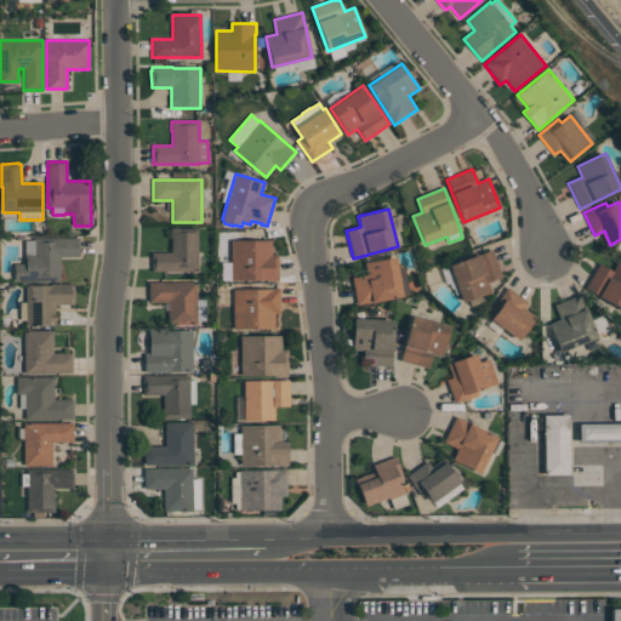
[(170,228),(177,228),(177,229),(198,228),(198,272),(152,272),(152,252),(171,252),(171,239),(170,228)]
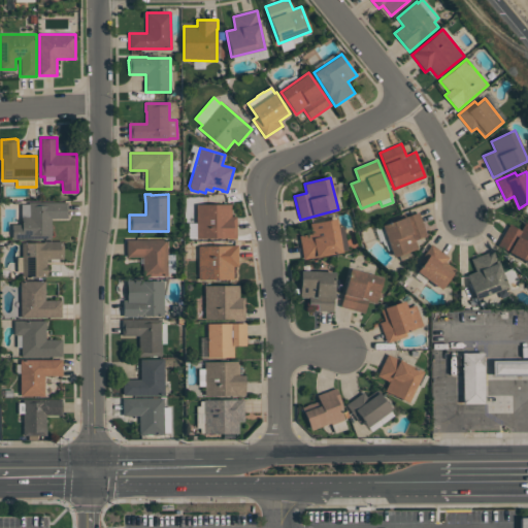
[(12,239),(12,225),(22,225),(22,204),(29,204),(29,202),(68,202),(68,218),(52,219),(52,238),(12,239)]
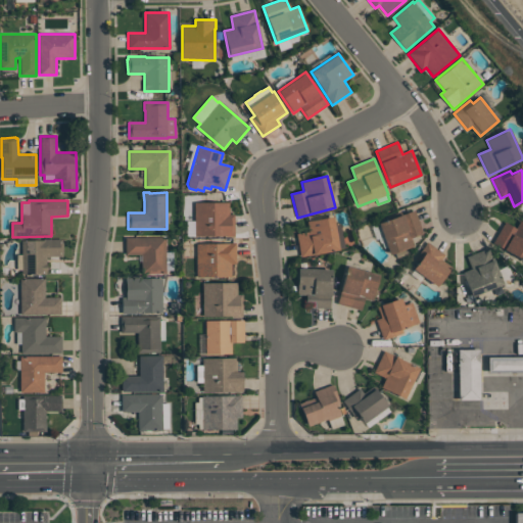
[(194,203),(229,203),(229,215),(234,215),(234,237),(226,237),(226,236),(194,237),(194,203)]
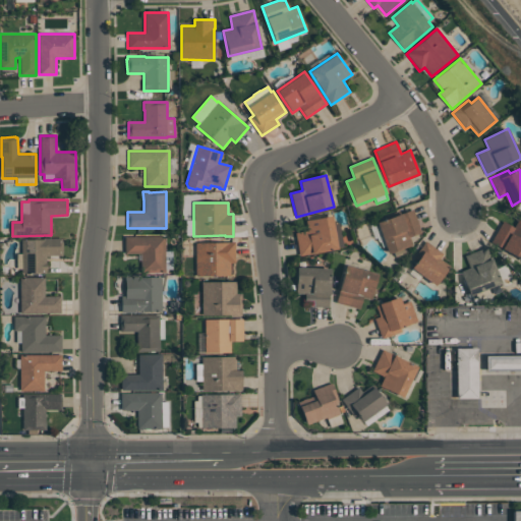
[(378,223),(413,210),(421,233),(409,237),(412,245),(389,253),(378,223)]
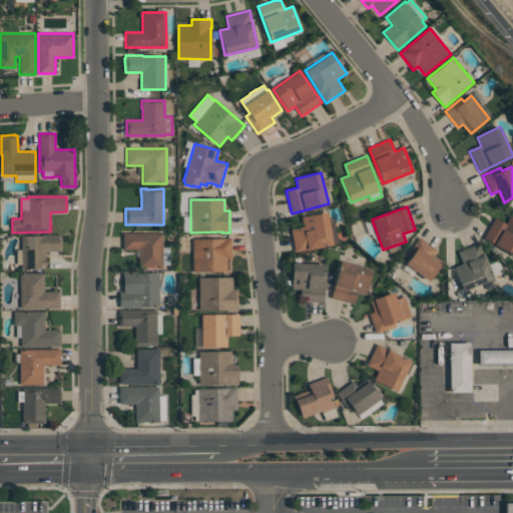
[(327,212),(329,221),(334,220),(338,243),(333,244),(333,245),(295,252),(291,229),(303,227),(301,217),(327,212)]
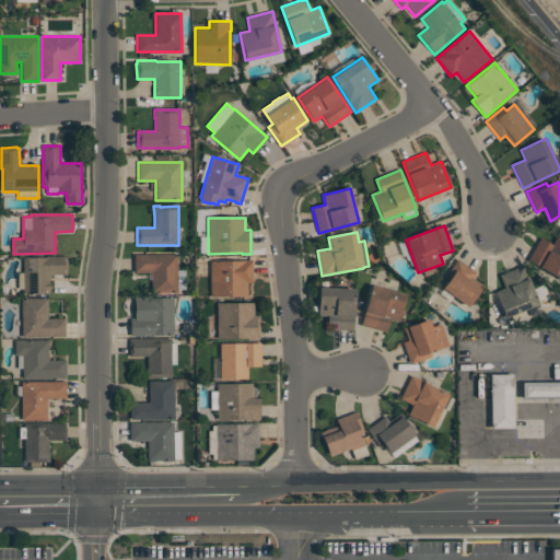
[(559,237),(559,277),(527,260),(540,237),(552,244),(557,236),(559,237)]
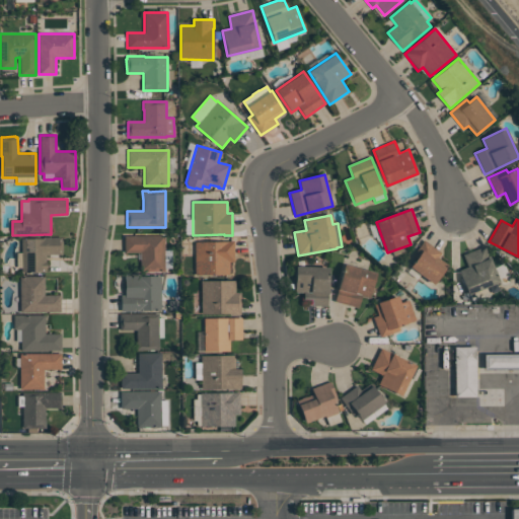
[(125,236),(164,235),(164,272),(141,272),(141,253),(125,253),(125,236)]
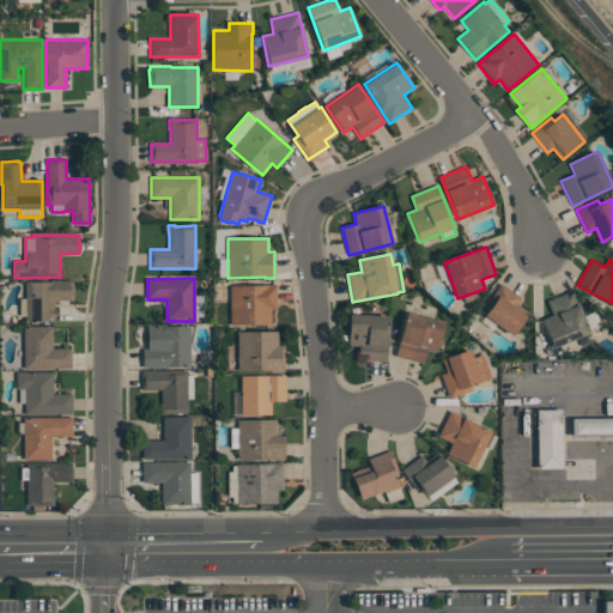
[(25,283),(50,281),(50,280),(73,280),(73,284),(74,284),(74,297),(73,297),(73,301),(54,301),(55,321),(26,321),(25,283)]
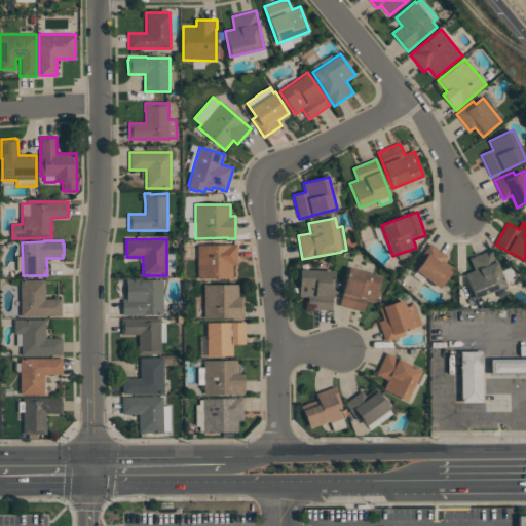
[(439,288),(416,271),(422,261),(419,258),(429,243),(447,257),(444,262),(453,268),(439,288)]
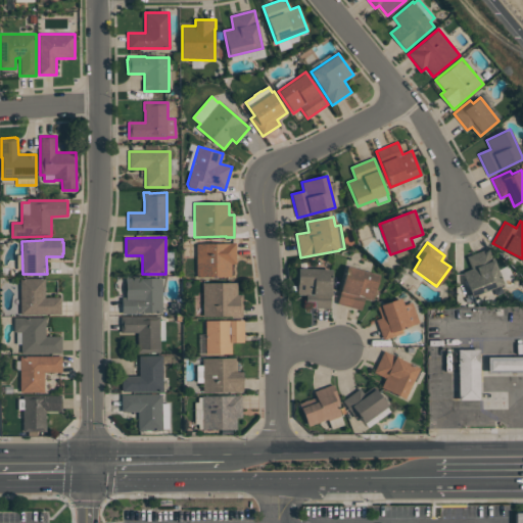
[(196,244),(236,244),(236,265),(231,265),(231,278),(196,278),(196,244)]
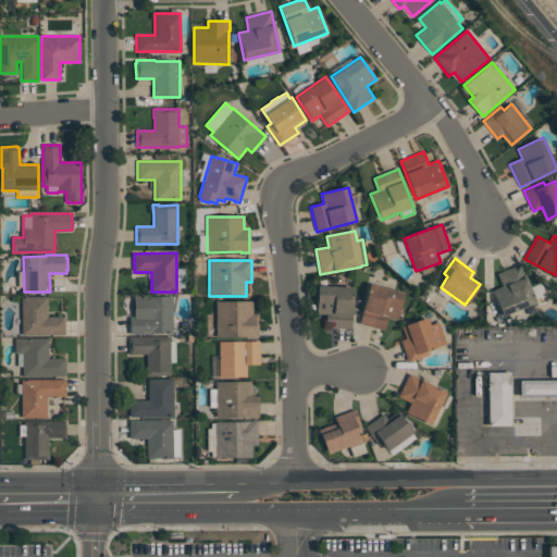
[(535,302),(503,316),(494,295),(495,294),(493,291),(502,287),(496,274),(521,264),(528,281),(527,281),(535,302)]
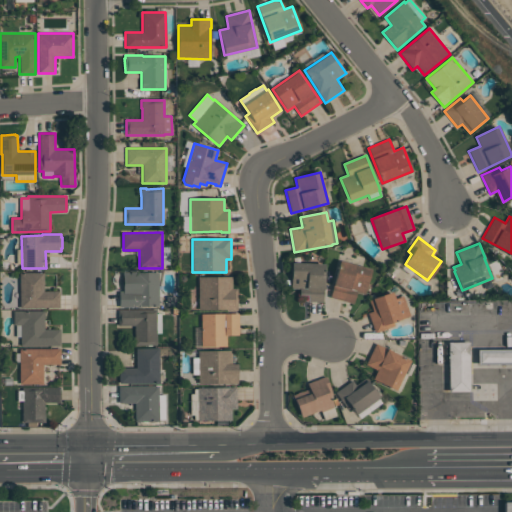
[(340,261),(371,269),(365,294),(356,292),(353,304),(330,298),(340,261)]
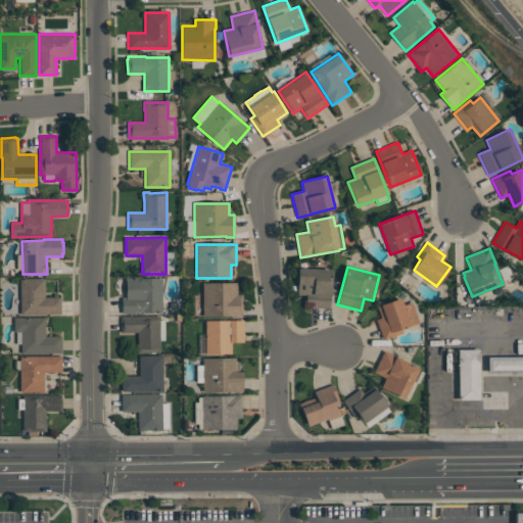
[(298,269),(331,270),(330,308),(315,308),(316,301),(305,301),(305,295),(296,295),(298,269)]
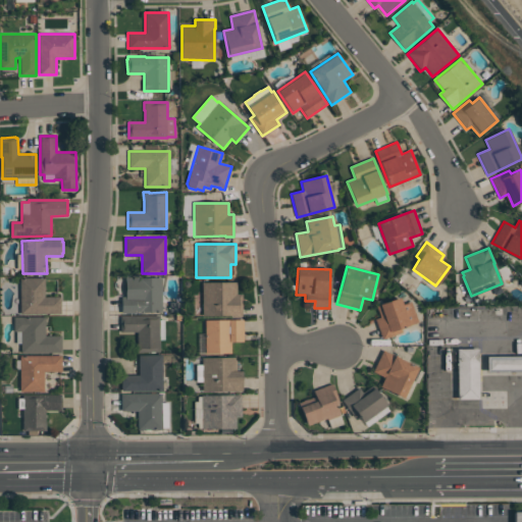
[(61,314),(20,314),(20,278),(45,277),(45,297),(60,297),(61,314)]
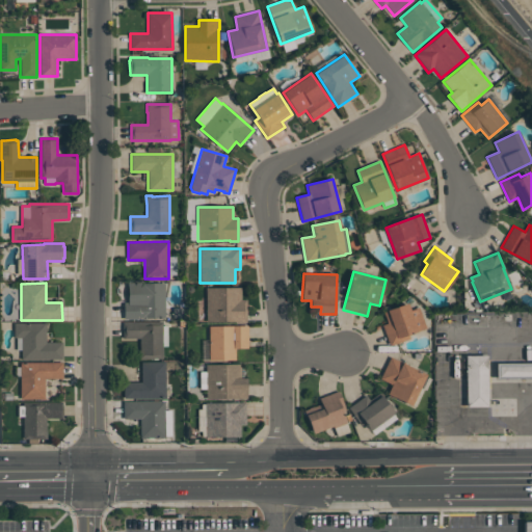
[(128,283),(143,283),(143,284),(165,283),(165,318),(143,318),(143,319),(124,319),(124,303),(128,303),(128,283)]
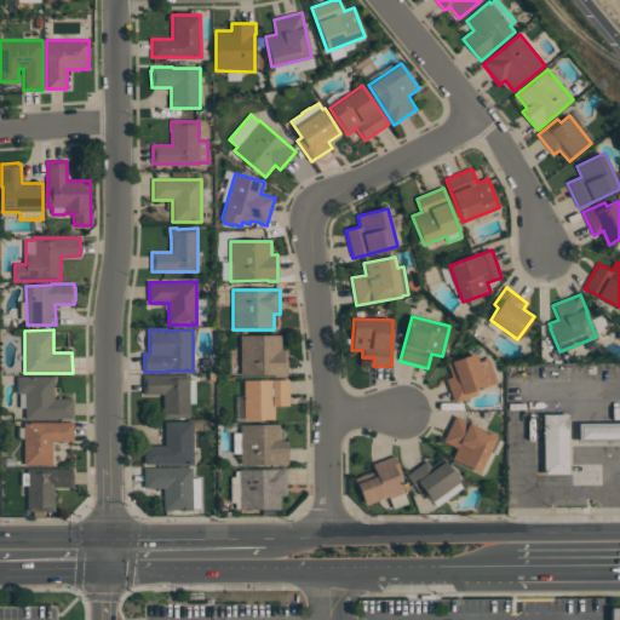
[(240,336),(281,336),(281,350),(287,350),(287,375),(277,375),(240,375),(240,336)]
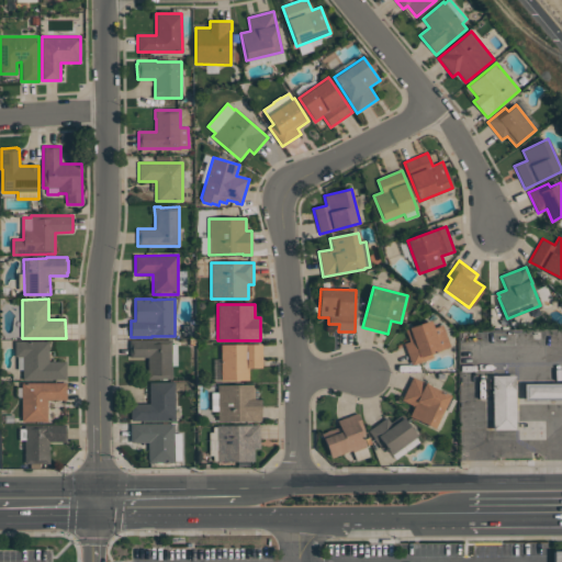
[(412,366),(404,344),(409,341),(405,328),(430,319),(434,328),(442,325),(450,347),(431,353),(433,358),(412,366)]
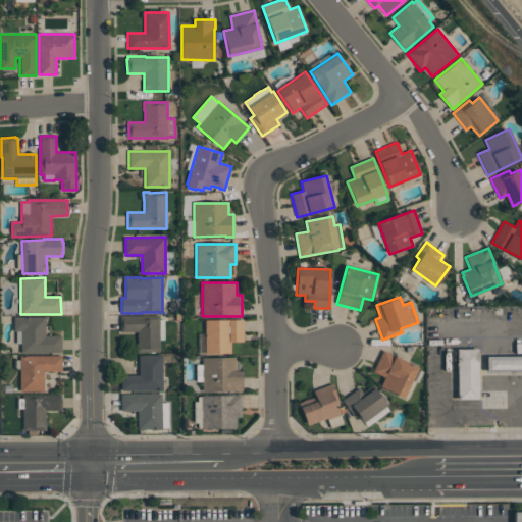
[(120,316),(159,316),(159,320),(164,320),(165,341),(160,341),(160,352),(143,352),(143,353),(137,353),(136,344),(138,344),(137,332),(120,332),(120,316)]
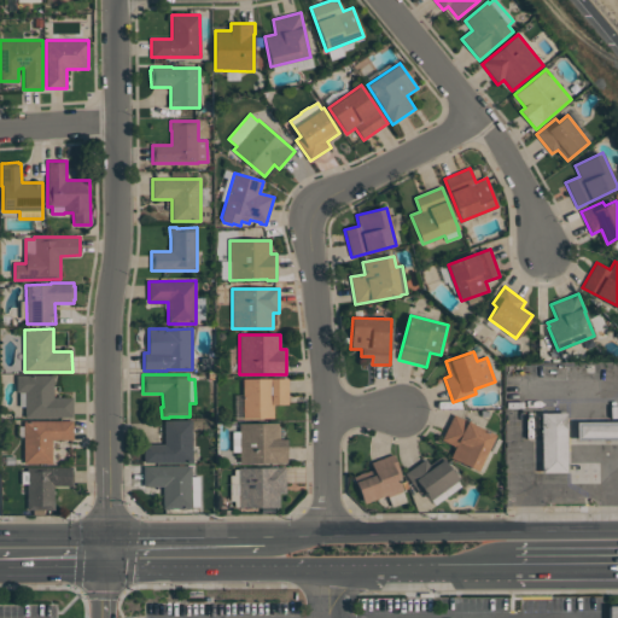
[(73,418),(25,418),(25,407),(19,407),(19,392),(17,392),(16,375),(53,375),(53,397),(73,397),(73,418)]
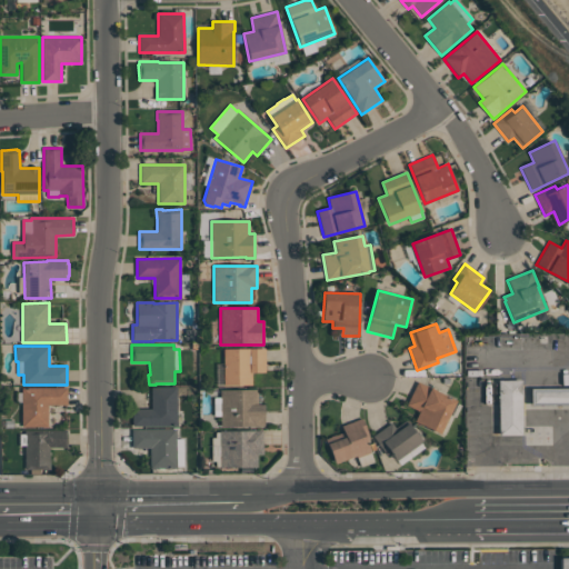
[(223,349),(266,349),(266,372),(251,372),(251,386),(223,386),(223,349)]
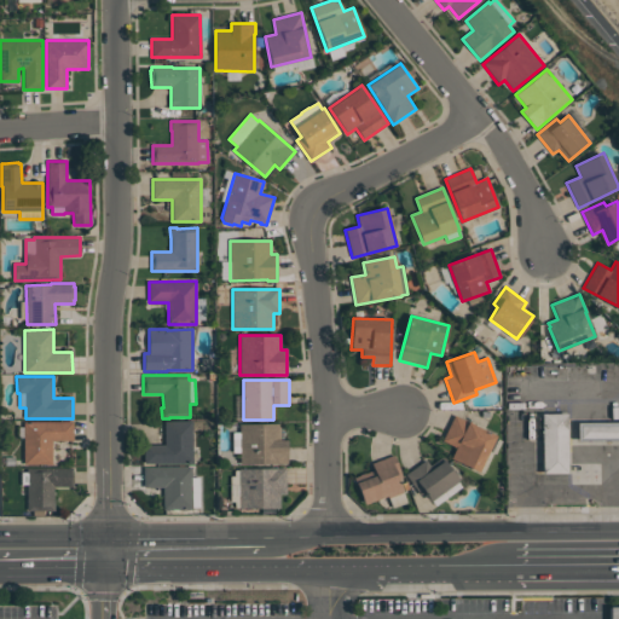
[(543,412),(544,472),(568,470),(568,412),(543,412)]
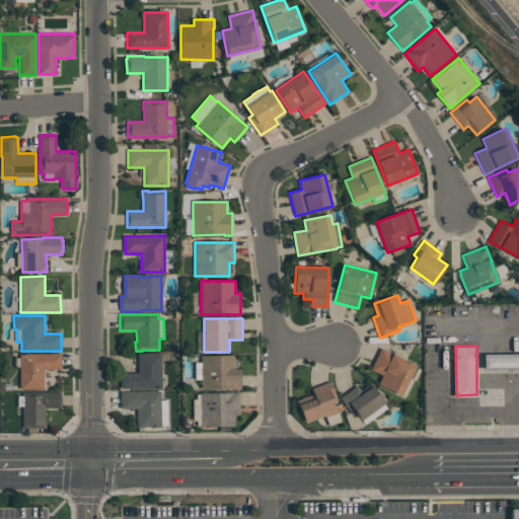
[(416,365),(401,395),(378,384),(382,375),(371,370),(381,348),(396,356),(416,365)]
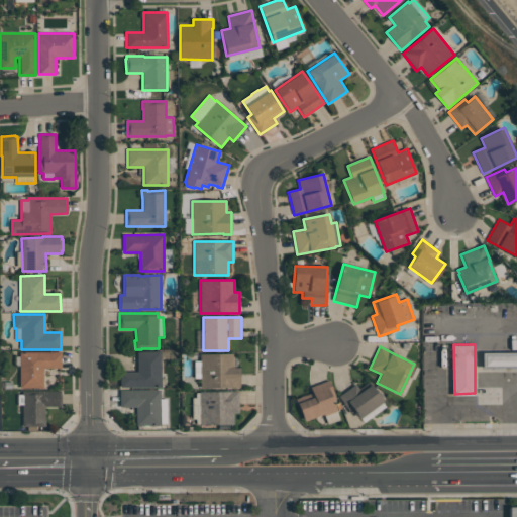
[(516,349),(485,349),(485,363),(516,363),(516,349)]
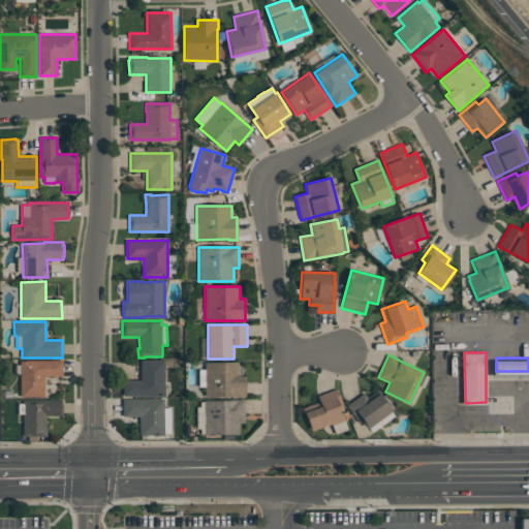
[(123,397),(123,380),(141,380),(141,360),(164,360),(164,396),(123,397)]
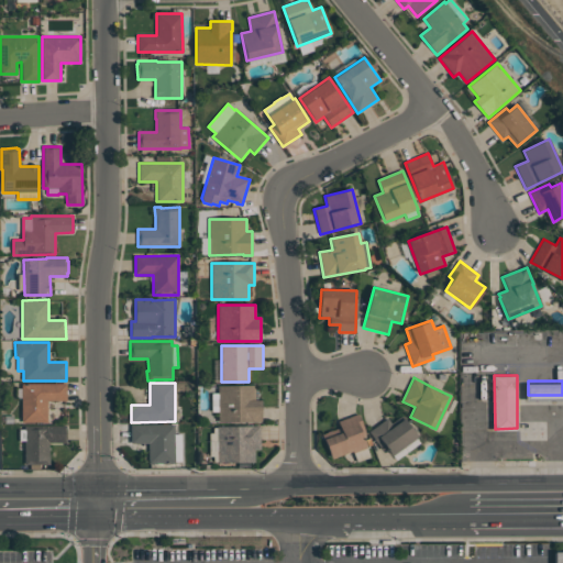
[(22,384),(66,384),(66,400),(47,400),(47,422),(22,422),(22,384)]
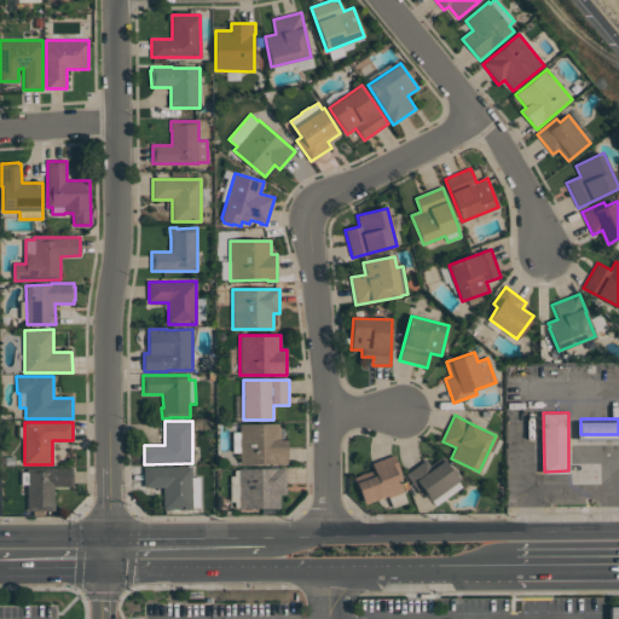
[(239,424),(281,424),(281,440),(288,440),(288,464),(277,464),(239,464),(239,453),(233,453),(233,433),(239,433),(239,424)]
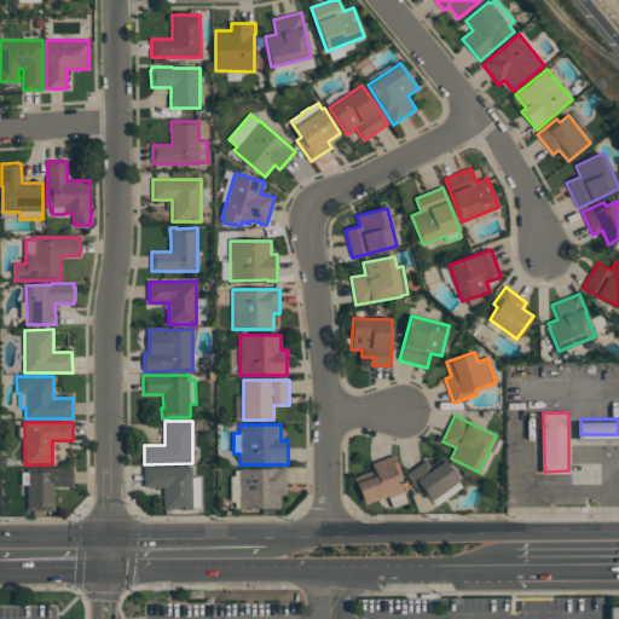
[(364,504),(354,478),(374,470),(371,463),(394,456),(401,478),(398,479),(406,503),(392,508),(387,496),(364,504)]
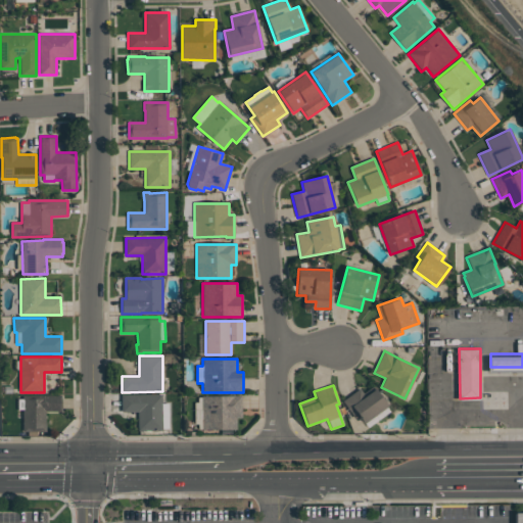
[(387,406),(386,407),(389,412),(368,427),(364,422),(364,423),(359,416),(354,419),(342,401),(360,388),(365,396),(375,388),(387,406)]
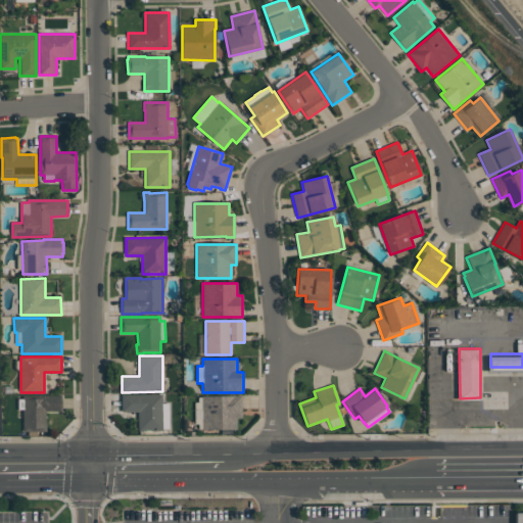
[(122,394),(161,394),(161,431),(138,431),(138,412),(122,412),(122,394)]
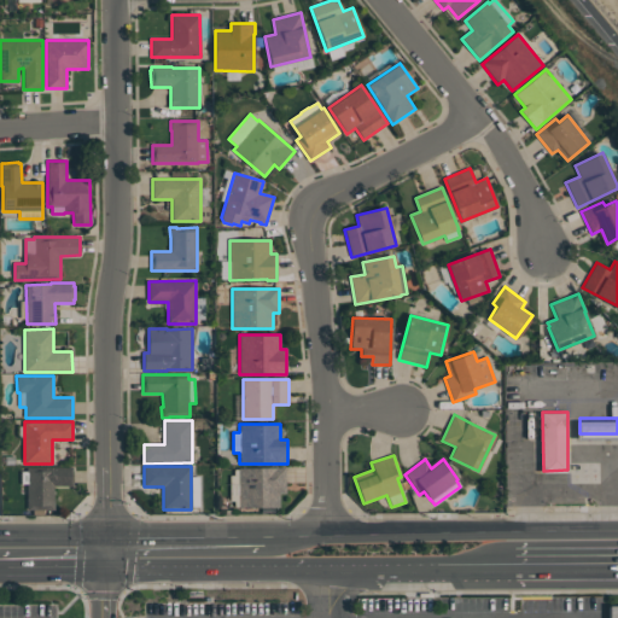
[(27,467),(73,467),(73,487),(54,487),(54,511),(47,511),(47,509),(28,511),(27,467)]
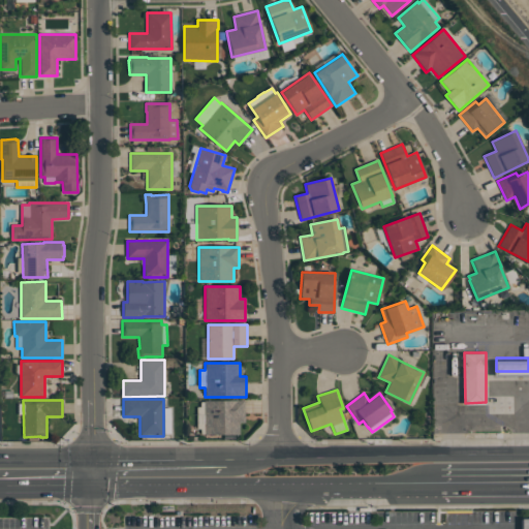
[(244,400),(244,423),(239,423),(239,434),(204,435),(204,434),(200,434),(200,429),(196,429),(196,423),(205,423),(204,413),(196,413),(196,407),(200,407),(200,402),(204,402),(204,401),(244,400)]
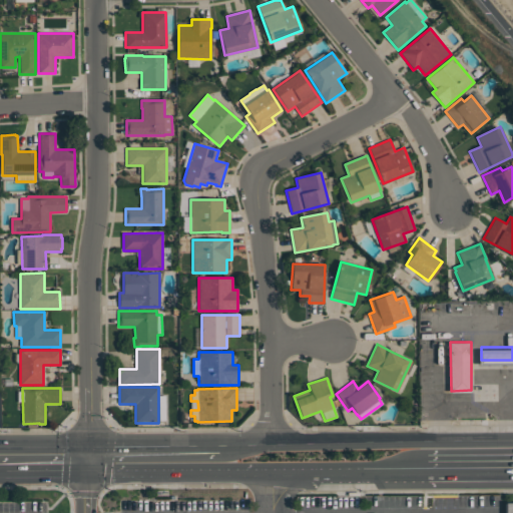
[(512,512),(512,502),(505,503),(504,512),(512,512)]
